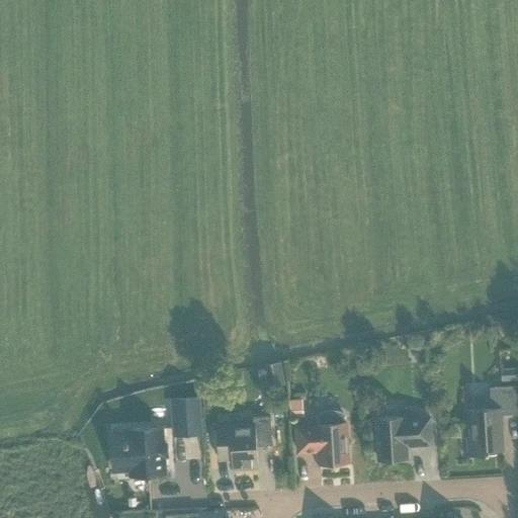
[(516,368),(501,369),(501,378),(501,380),(517,379),(516,368)]
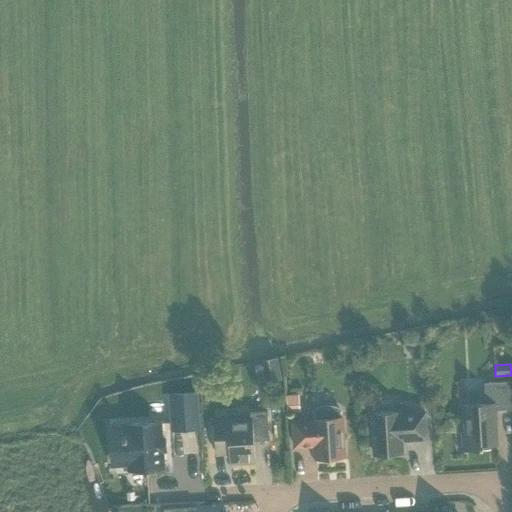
[(280,371),(265,374),(267,382),(281,378),(280,371)]
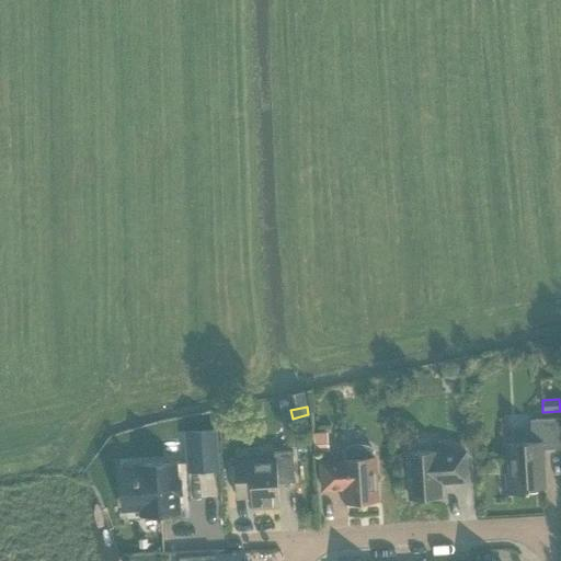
[(529,492),(529,489),(545,488),(542,450),(560,449),(558,419),(530,420),(531,443),(507,445),(508,474),(505,474),(506,493),(529,492)]
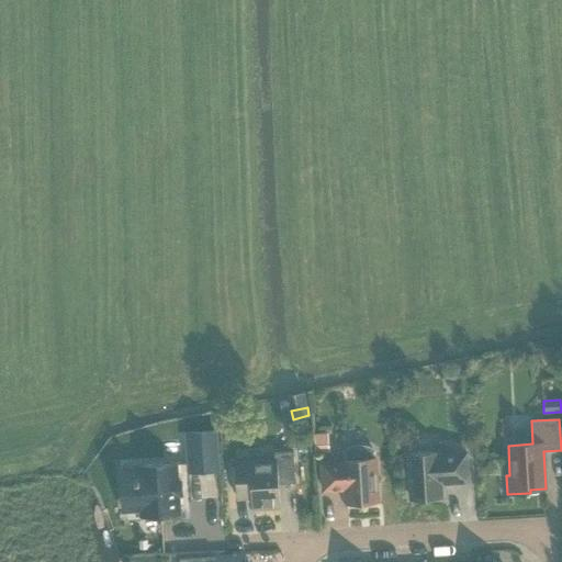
[(187,434),(189,473),(217,471),(215,431),(187,434)]
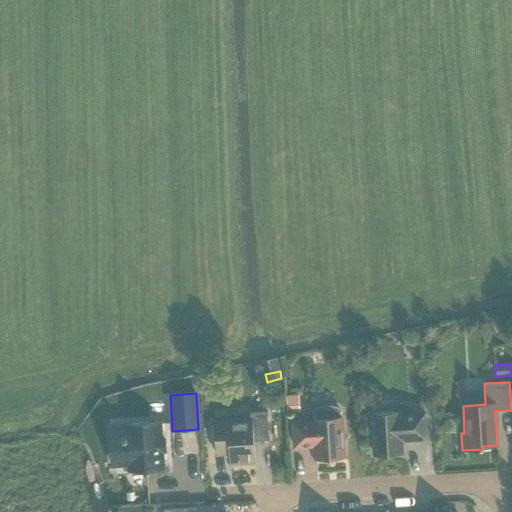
[(299,400),(286,400),(286,412),(299,412),(299,409),(299,400)]
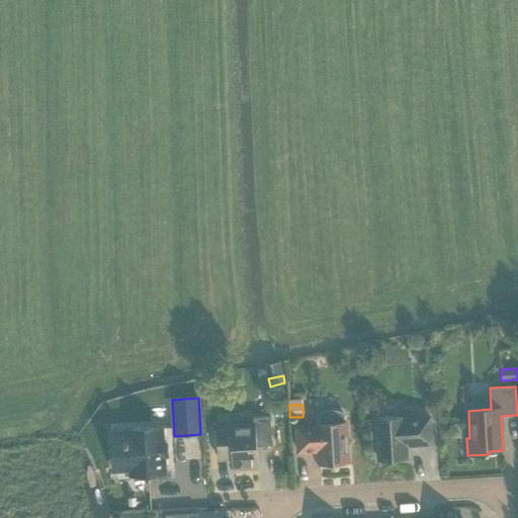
[(317,426),(296,428),(297,452),(318,451),(319,464),(348,462),(346,423),(343,423),(342,417),(341,414),(336,413),(330,413),(325,414),(321,416),(319,418),(320,424),(317,424),(317,426)]
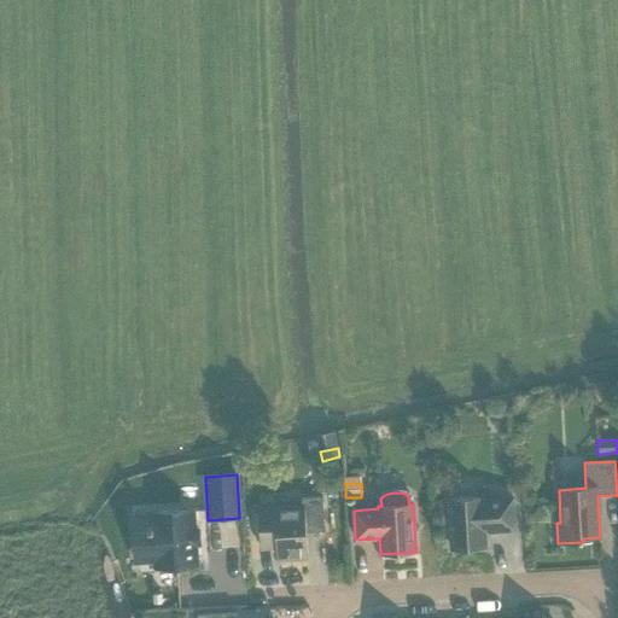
[(302,506),(258,509),(261,549),(277,548),(278,560),(307,558),(305,532),(325,531),(324,497),(302,499),(302,506)]
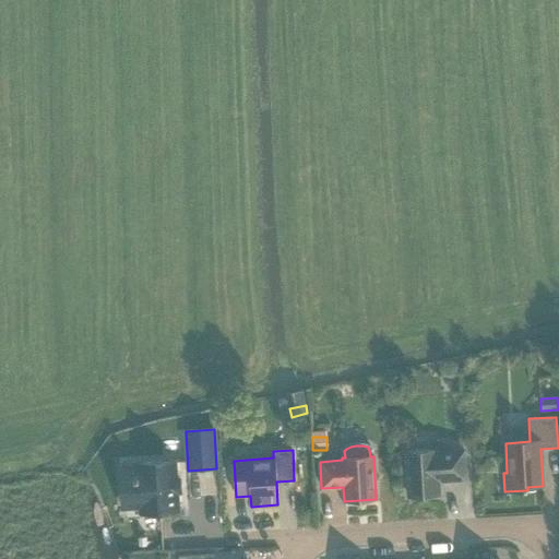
[(439,495),(438,482),(465,479),(463,451),(437,452),(437,450),(405,452),(408,497),(439,495)]
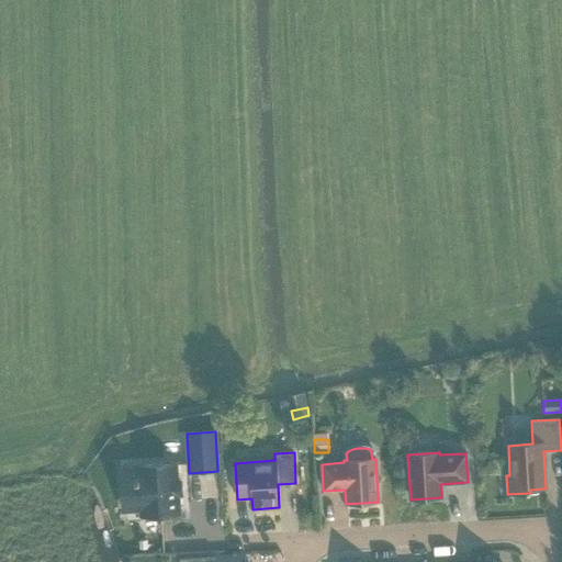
[(181,482),(177,483),(176,464),(138,468),(139,479),(121,480),(122,506),(141,505),(142,516),(178,514),(177,496),(181,495),(181,482)]
